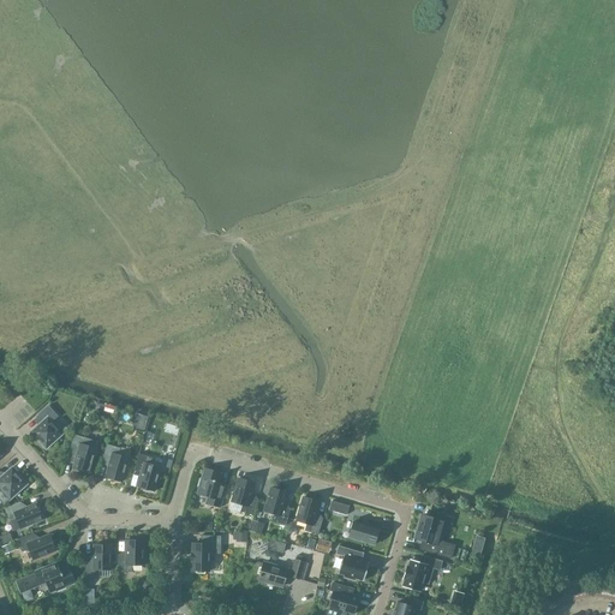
[(41,424),(31,433),(43,446),(45,447),(46,447),(48,447),(49,446),(63,435),(52,423),(59,417),(49,406),(36,418),(41,424)]
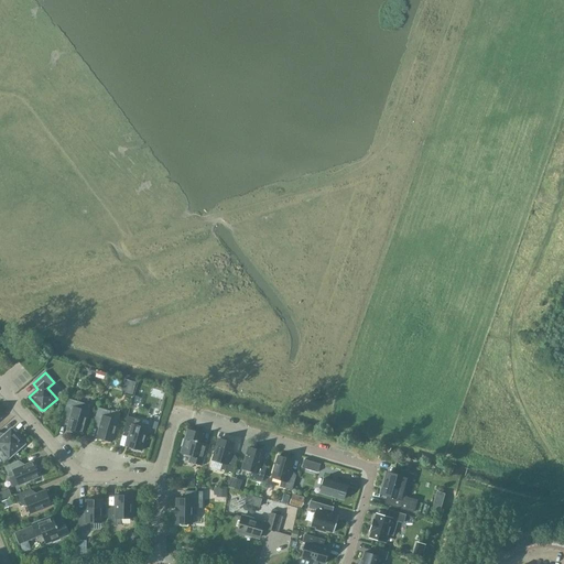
[(78,433),(82,434),(88,412),(89,407),(89,405),(80,403),(68,399),(64,414),(71,416),(67,430),(71,431),(72,432),(77,433),(78,433)]
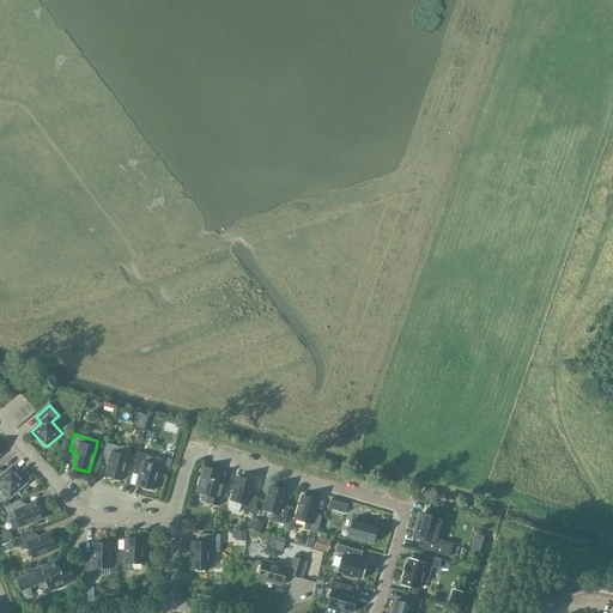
[(119,454),(120,448),(107,443),(102,460),(109,462),(105,477),(109,478),(110,479),(115,480),(117,479),(121,481),(128,457),(119,454)]
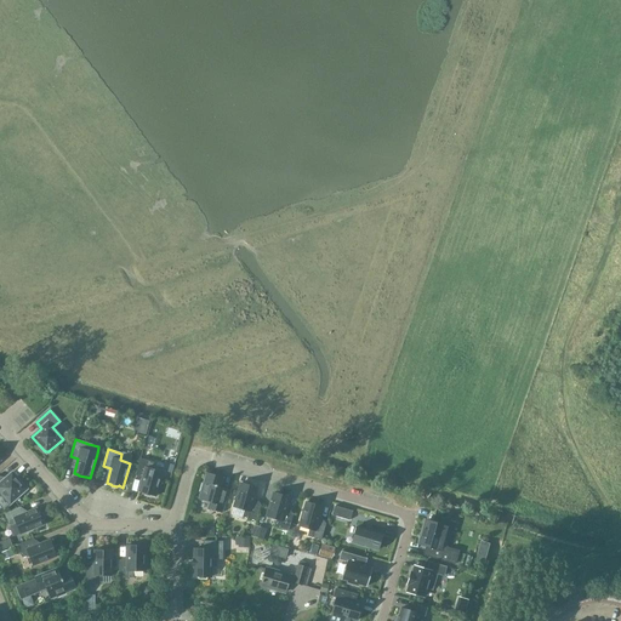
[(152,469),(154,463),(141,459),(136,476),(143,478),(140,491),(143,493),(144,495),(149,496),(152,495),(155,496),(163,473),(152,469)]
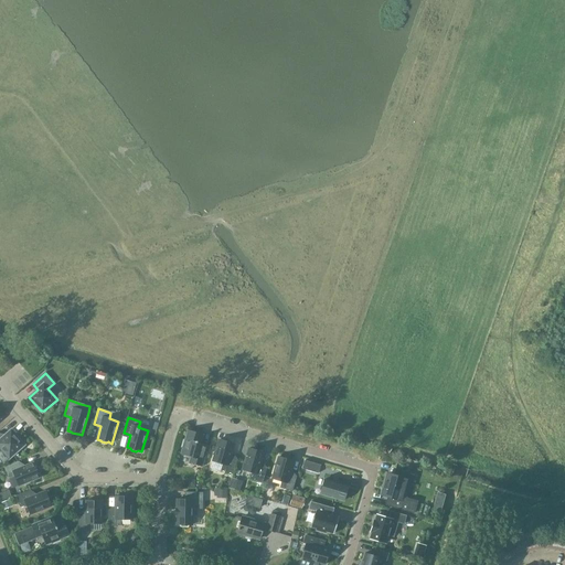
[(0,448),(9,459),(21,448),(22,447),(22,446),(22,444),(21,443),(11,430),(2,438),(0,436),(0,448)]
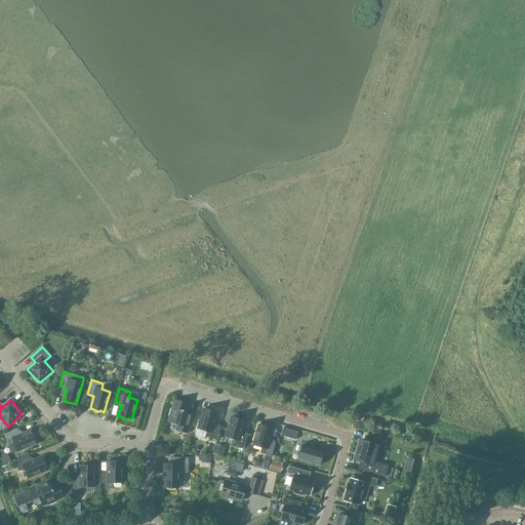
[(177,425),(176,430),(188,434),(192,419),(185,417),(189,404),(175,401),(172,410),(170,409),(169,415),(170,416),(168,421),(177,425)]
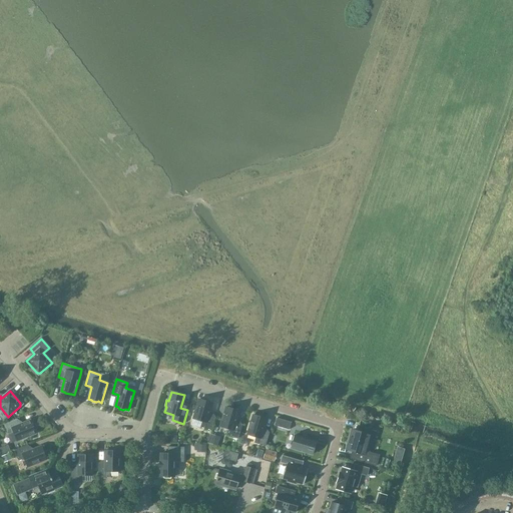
[(200,428),(211,431),(215,417),(209,416),(212,404),(209,403),(208,401),(204,400),(202,401),(199,400),(193,419),(201,422),(200,428)]
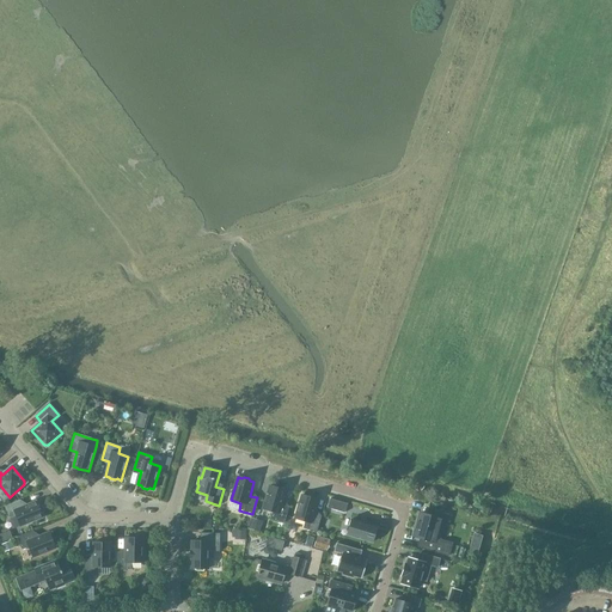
[(271,519),(285,524),(289,507),(282,505),(286,491),(282,490),(281,488),(275,487),(274,488),(270,487),(263,509),(273,513),(271,519)]
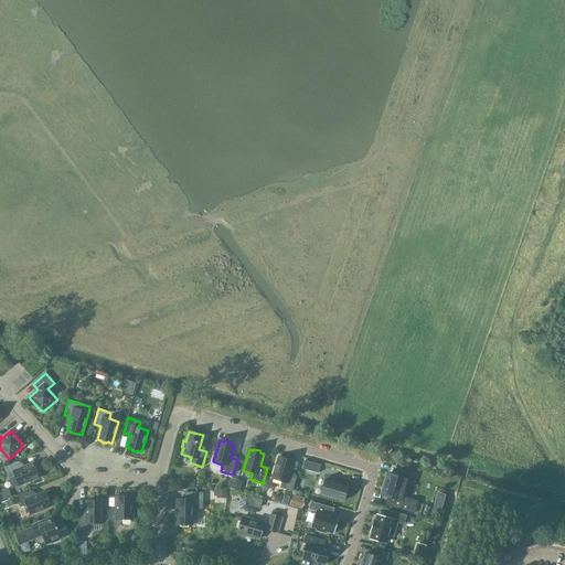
[(279,458),(273,479),(281,482),(280,488),(292,492),(297,477),(290,475),(294,461),(290,460),(289,459),(284,458),(283,459),(279,458)]
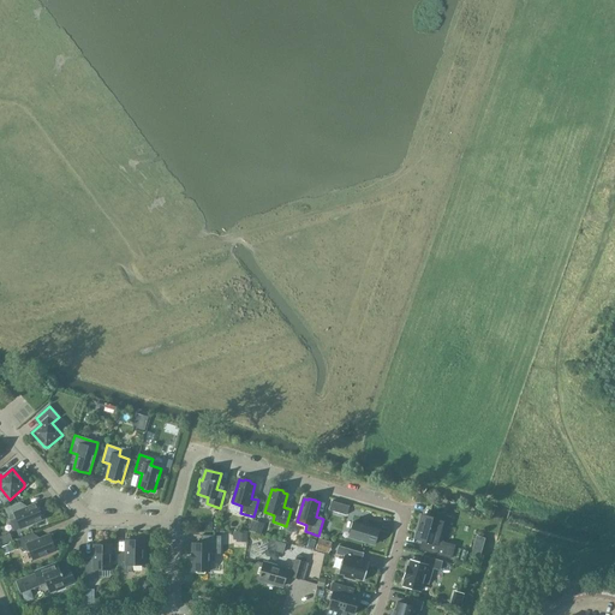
[(329,511),(346,515),(350,507),(332,501),(329,511)]
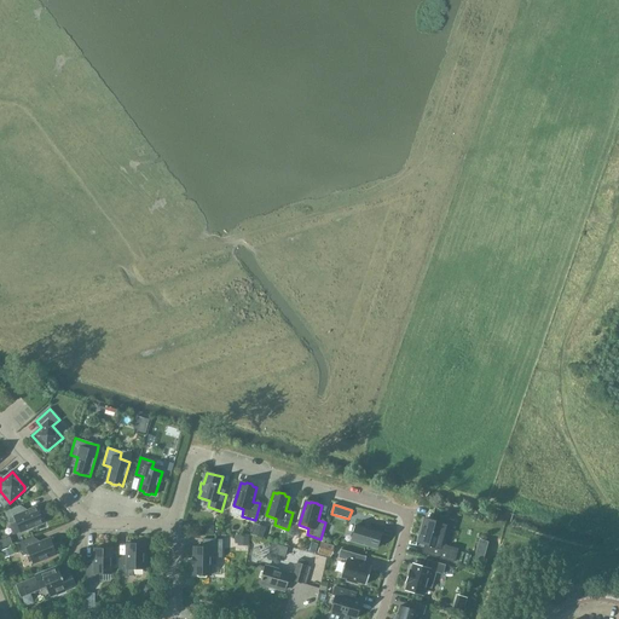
[(5,513),(13,536),(44,524),(42,519),(42,518),(40,513),(39,512),(38,508),(23,513),(21,505),(5,513)]
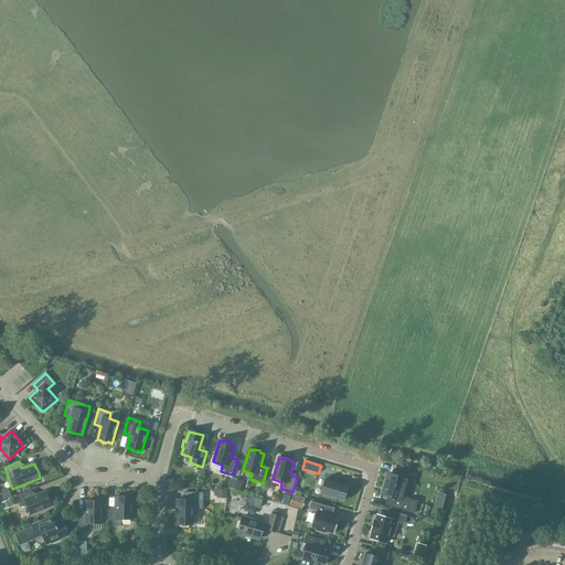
[(408,475),(397,471),(396,477),(394,476),(390,475),(387,473),(386,479),(385,482),(383,490),(383,492),(382,494),(382,496),(387,497),(385,505),(414,513),(417,502),(407,499),(409,491),(404,490),(408,475)]
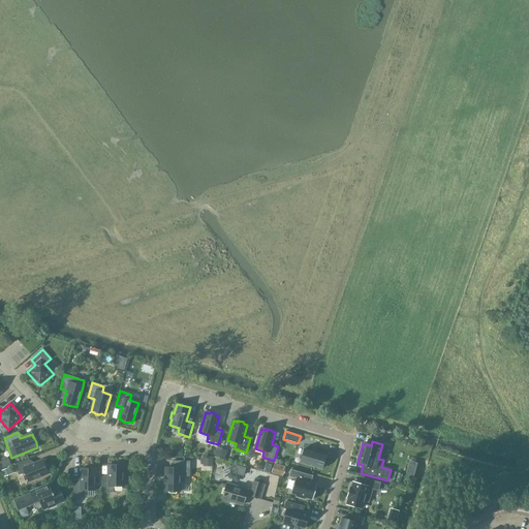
[(304,449),(300,463),(321,469),(325,456),(304,449)]
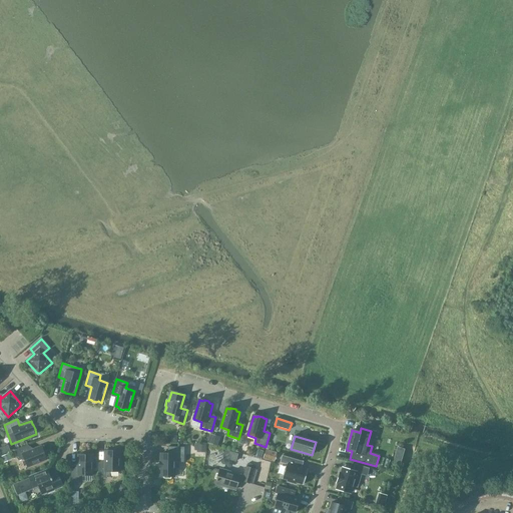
[(14,451),(19,461),(24,459),(27,467),(46,460),(45,456),(46,455),(44,451),(43,450),(41,447),(30,451),(27,445),(14,451)]
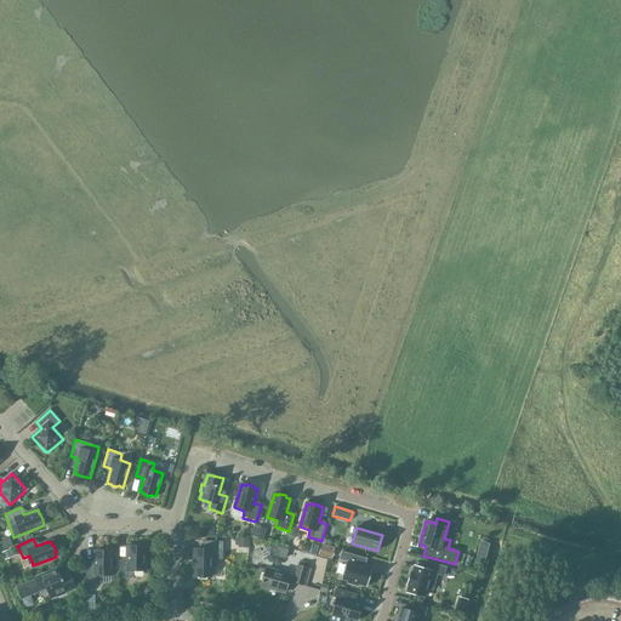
[(194,577),(211,577),(211,559),(222,560),(223,542),(203,541),(203,550),(194,550),(194,577)]
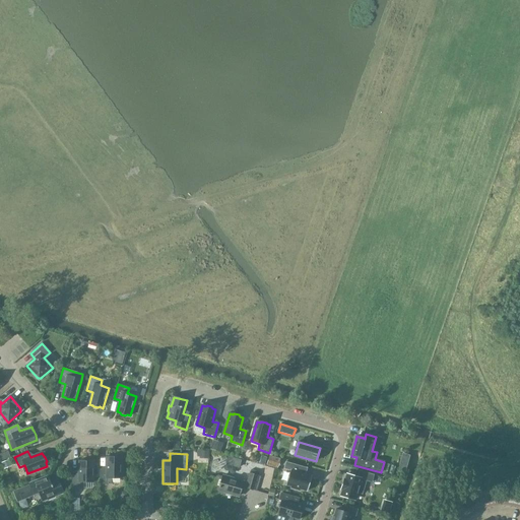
[(121,478),(121,458),(118,458),(116,456),(112,456),(111,457),(107,457),(107,470),(100,470),(100,484),(112,484),(112,478),(121,478)]
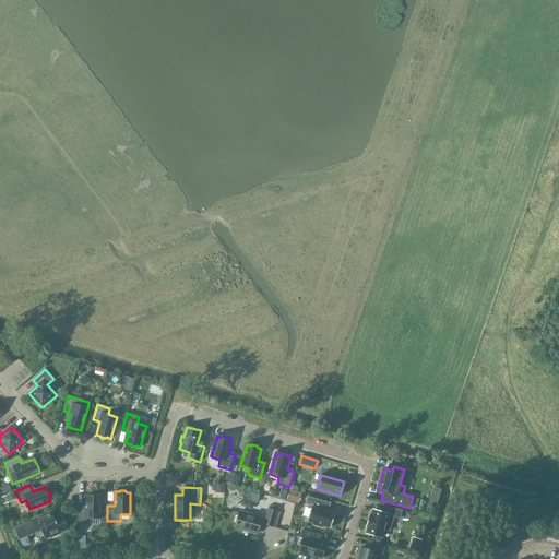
[(96,496),(95,495),(91,495),(90,496),(85,496),(85,510),(78,509),(78,524),(91,525),(91,519),(100,519),(100,496),(96,496)]
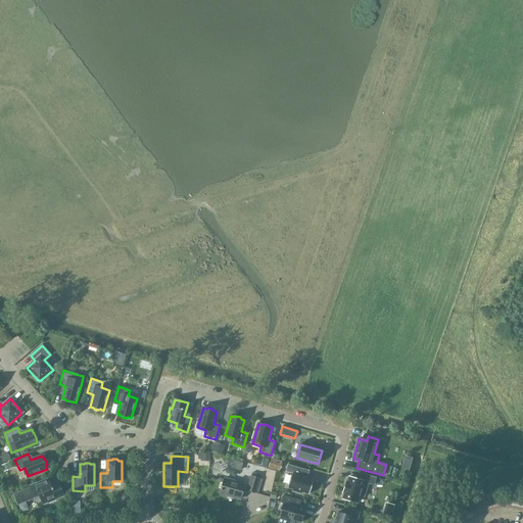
[(308,471),(287,465),(285,472),(292,474),(288,488),(293,489),(292,491),(300,494),(301,492),(308,494),(314,479),(306,477),(308,471)]
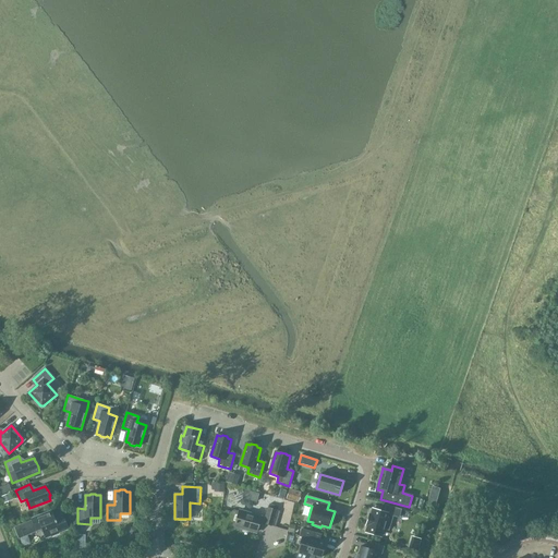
[(384,529),(388,531),(392,516),(399,518),(401,509),(388,506),(386,513),(372,509),(372,510),(371,514),(370,514),(366,526),(367,526),(365,531),(365,532),(381,536),(384,529)]
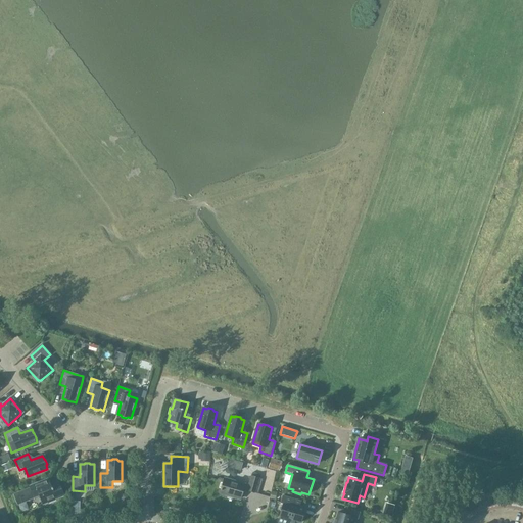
[(247,490),(254,493),(259,478),(251,476),(247,490)]
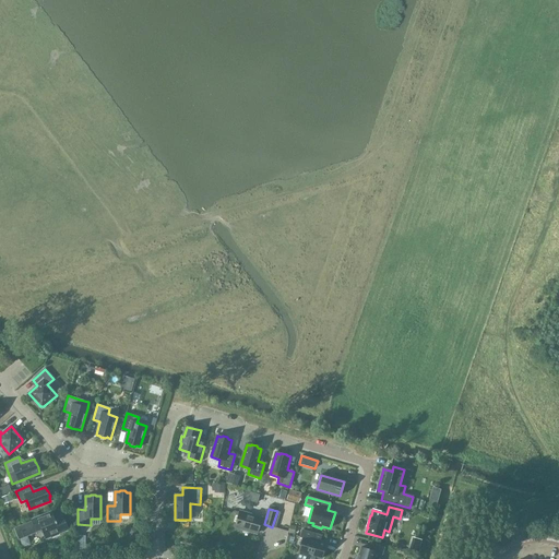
[(235,527),(258,534),(261,519),(239,512),(235,527)]
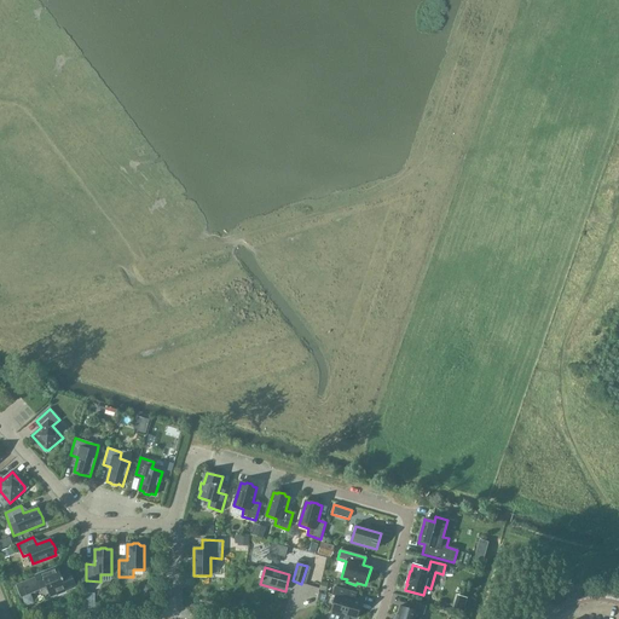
[(58,596),(65,593),(64,591),(75,586),(69,572),(55,578),(52,570),(35,577),(40,589),(46,586),(51,597),(58,594),(58,596)]
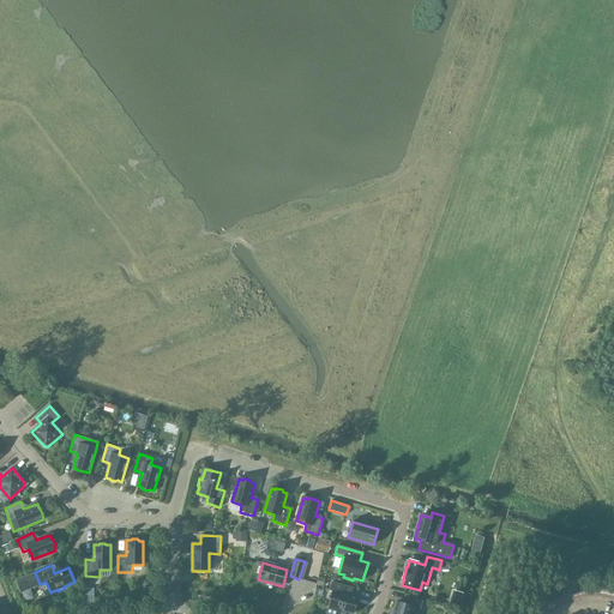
[(347,587),(331,583),(329,590),(332,591),(327,607),(329,607),(326,613),(336,613),(337,609),(353,613),(357,599),(344,594),(347,587)]
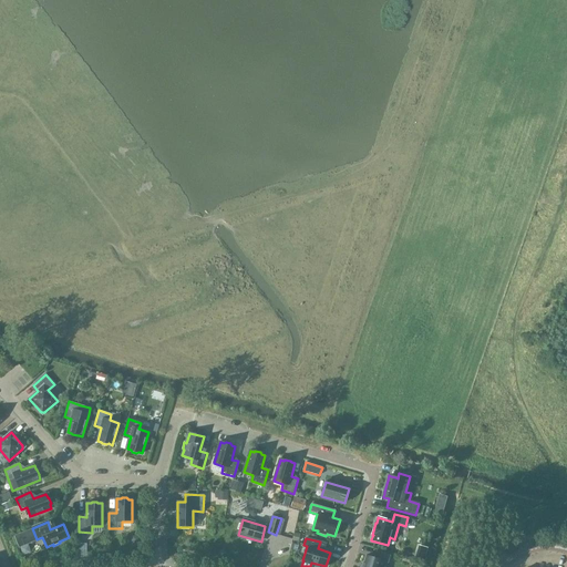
[(380,566),(382,562),(383,562),(388,563),(390,556),(375,552),(374,558),(366,556),(363,564),(362,564),(361,566),(380,566)]
